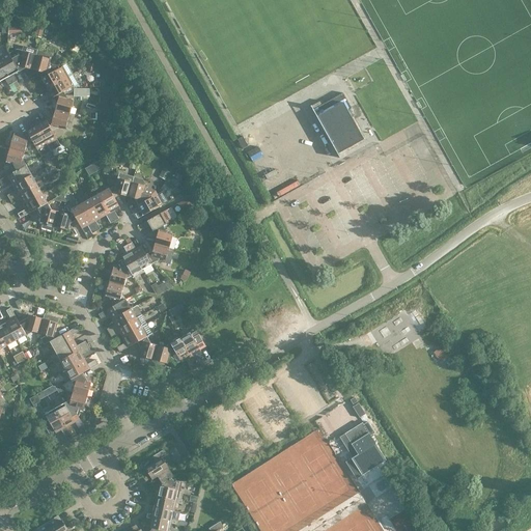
[(36,55),(22,52),(17,50),(9,54),(14,61),(12,62),(19,72),(25,68),(32,71),(36,55)]
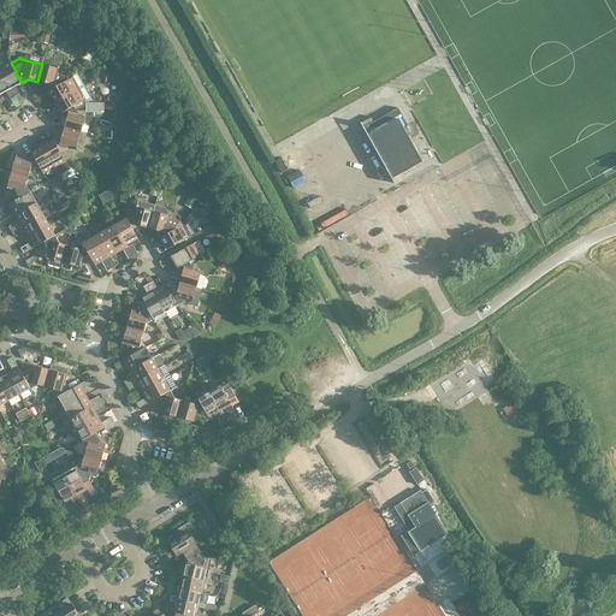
[(67,77),(66,76),(57,73),(60,64),(43,59),(42,64),(37,82),(45,83),(49,92),(61,86),(60,84),(69,80),(67,77)]
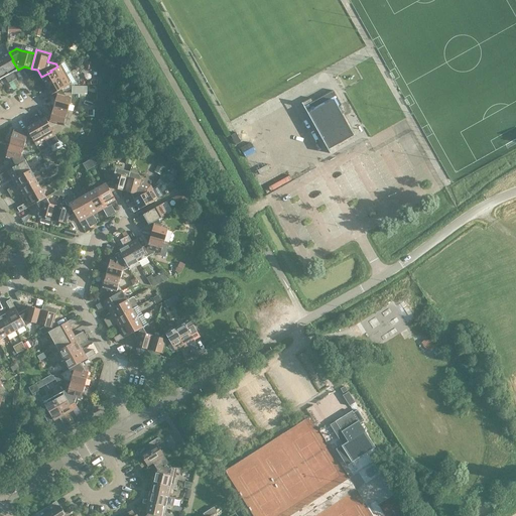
[(13,59),(9,52),(8,51),(0,55),(0,58),(12,82),(16,79),(13,73),(18,70),(12,60),(13,59)]
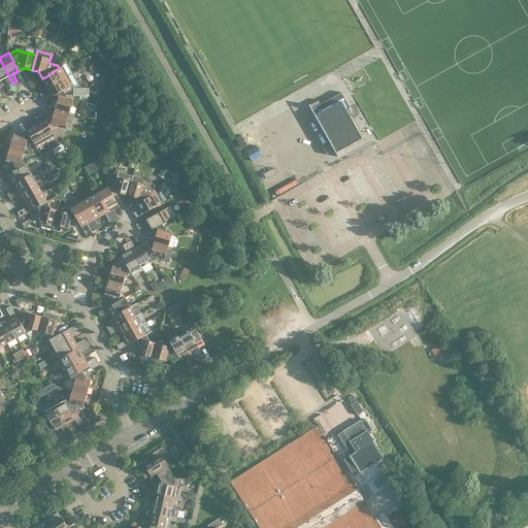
[(8,86),(12,84),(0,60),(0,81),(4,79),(8,86)]
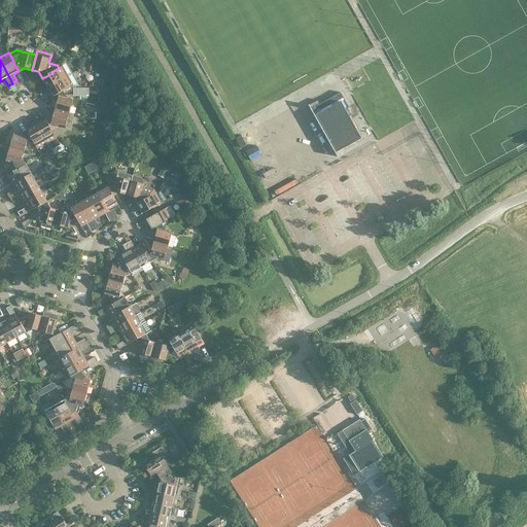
[(41,92),(67,77),(61,67),(59,68),(51,72),(53,73),(42,78),(44,83),(38,86),(41,92)]
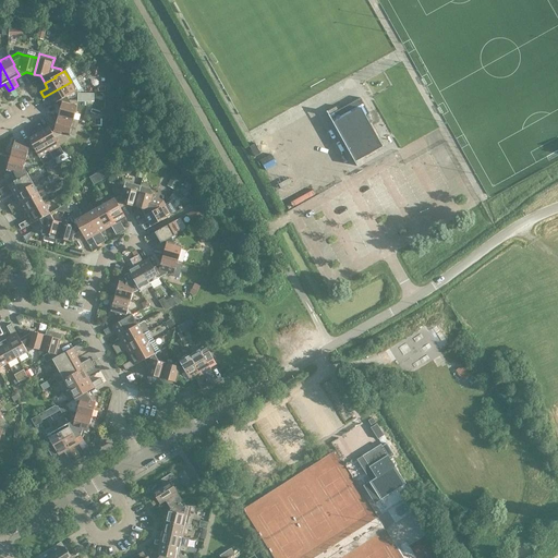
[(67,97),(76,92),(71,82),(44,97),(46,100),(52,97),(56,102),(65,97),(67,97)]
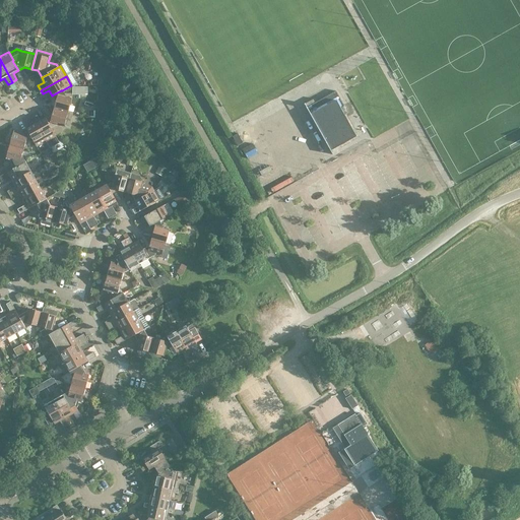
[(65,96),(62,90),(61,90),(52,95),(56,103),(54,109),(68,113),(72,99),(65,96)]
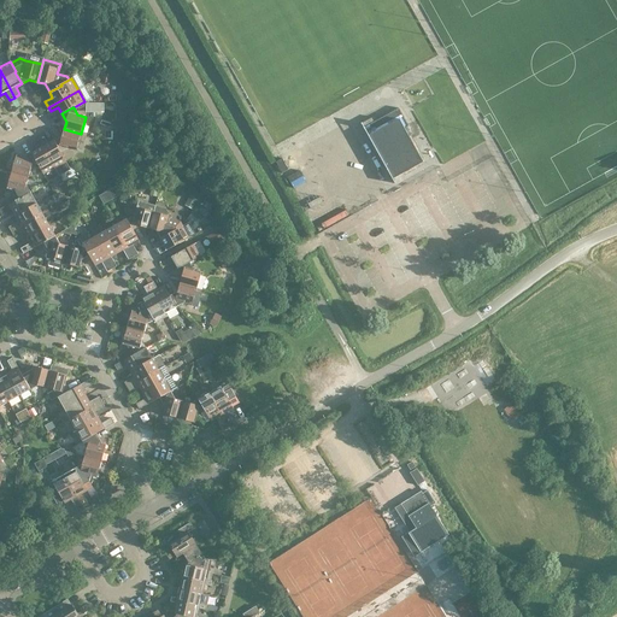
[(392,180),(423,163),(404,129),(409,127),(399,109),(363,128),(392,180)]
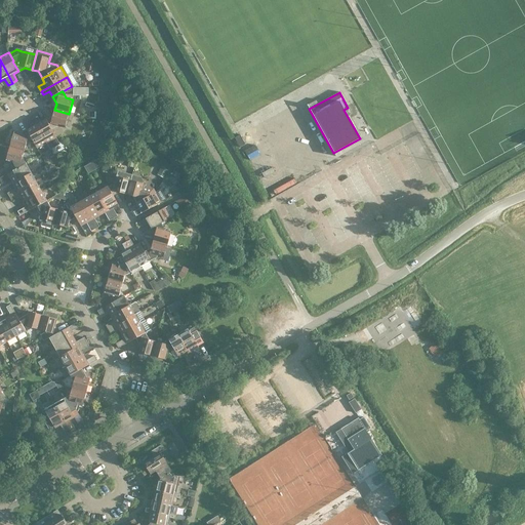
[(74,115),(69,114),(54,110),(52,116),(46,120),(51,130),(58,126),(70,129),(74,115)]
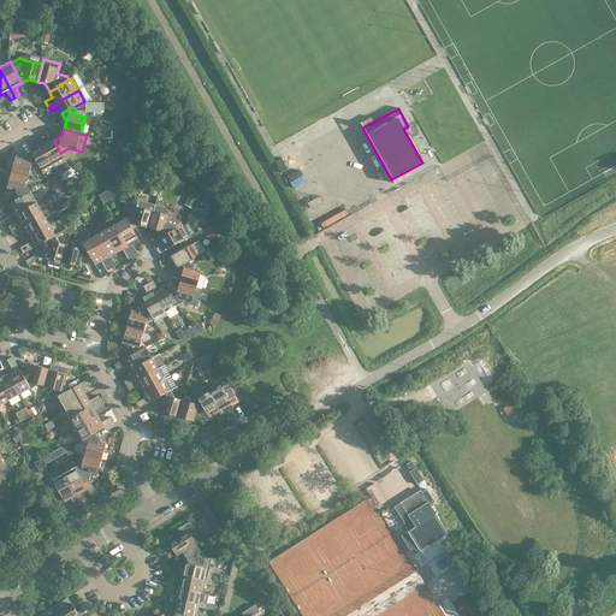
[(60,153),(54,141),(48,144),(43,137),(39,140),(55,170),(59,176),(70,170),(60,153)]
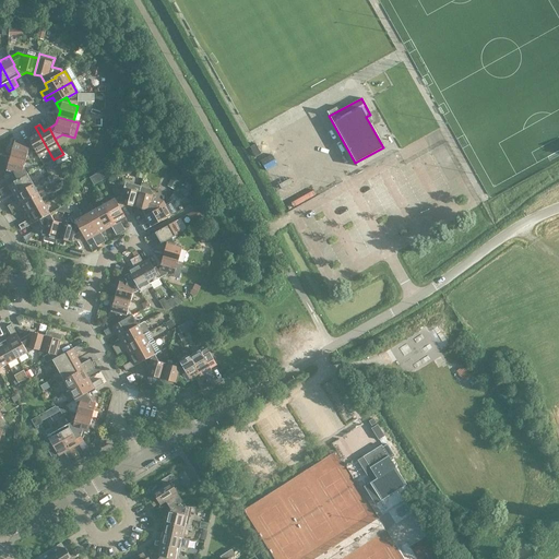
[(54,159),(50,154),(35,127),(31,129),(34,135),(30,139),(35,150),(34,150),(43,165),(54,159)]
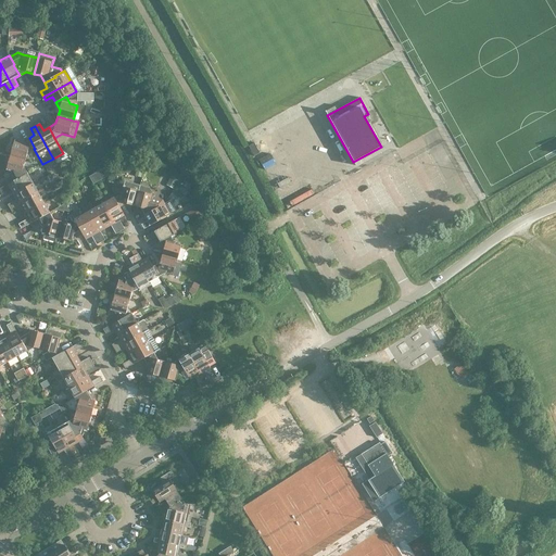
[(27,153),(34,149),(35,149),(29,138),(28,138),(28,139),(22,142),(14,140),(10,155),(25,160),(27,153)]
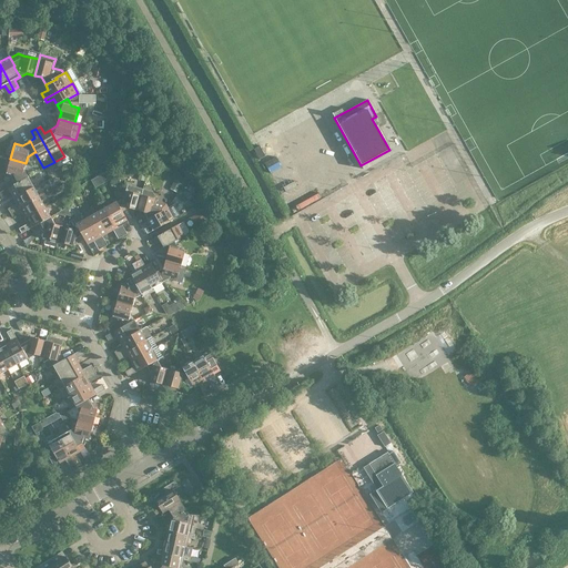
[(260,160),(265,156),(260,146),(254,149),(260,160)]
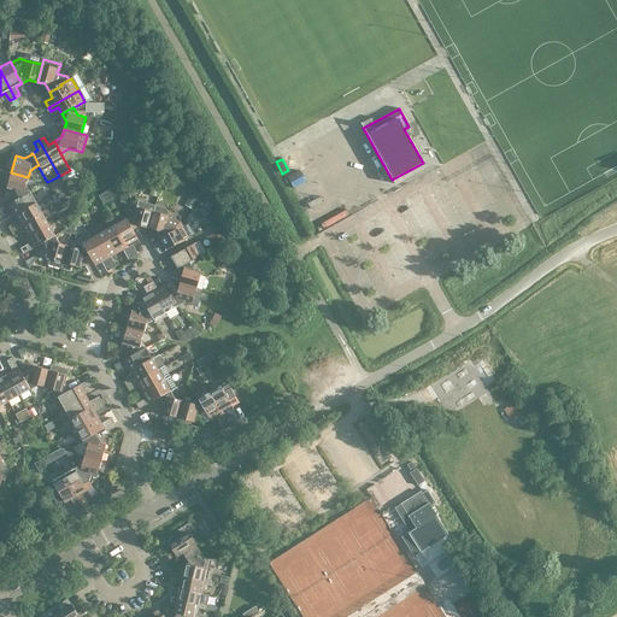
[(25,186),(28,177),(11,172),(6,189),(15,192),(19,199),(19,200),(30,193),(25,186)]
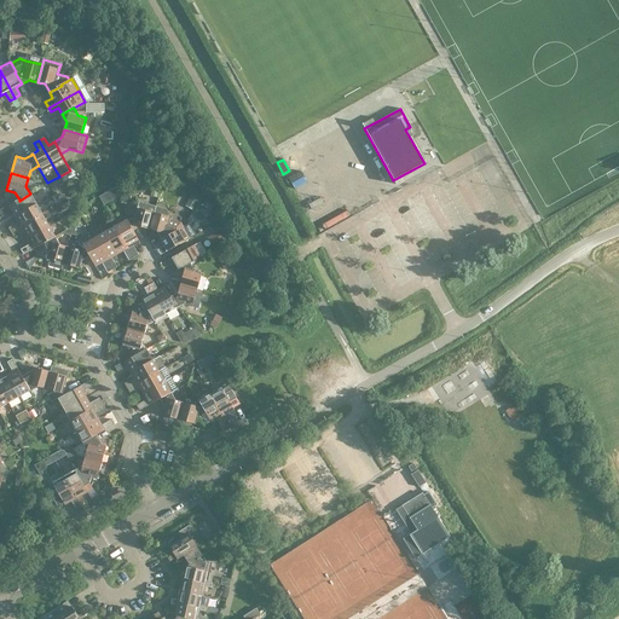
[(116,187),(102,194),(105,201),(120,196),(116,187)]
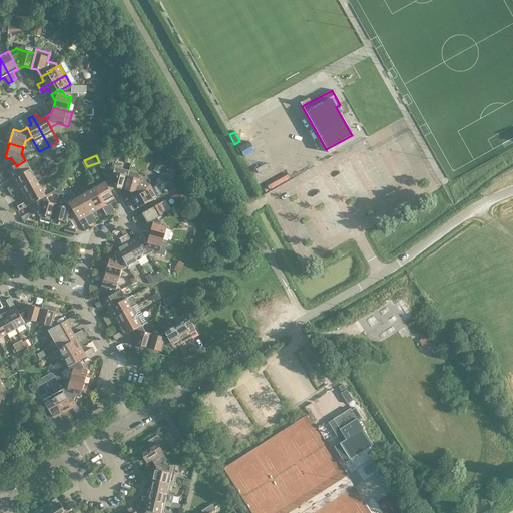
[(12,180),(30,169),(25,160),(16,166),(16,165),(0,173),(0,176),(1,179),(9,175),(12,180)]
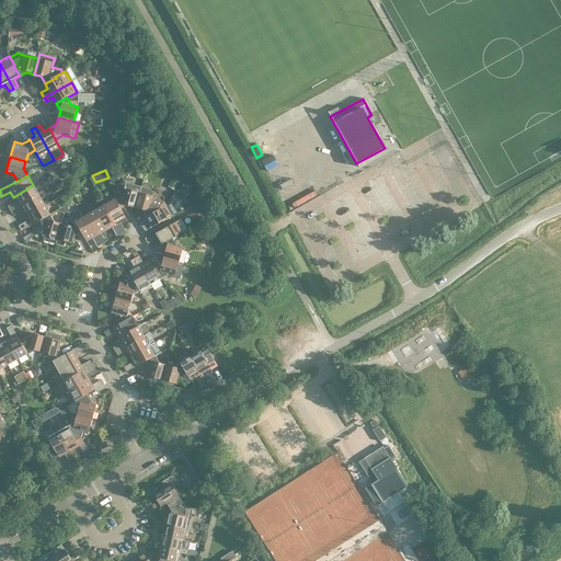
[(174,191),(175,190),(179,184),(172,181),(169,187),(174,191)]
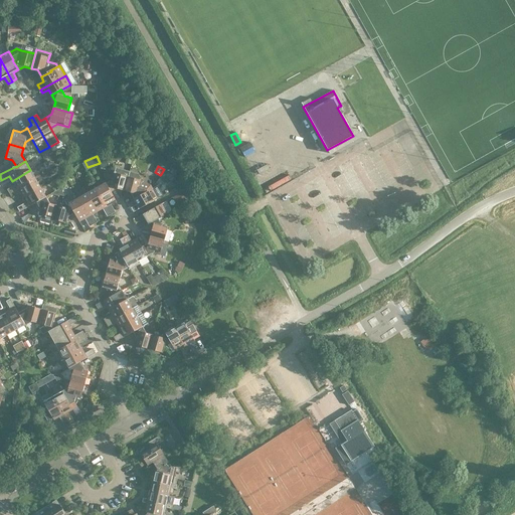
[(124,191),(130,172),(116,168),(114,173),(112,180),(106,183),(111,193),(117,189),(124,191)]
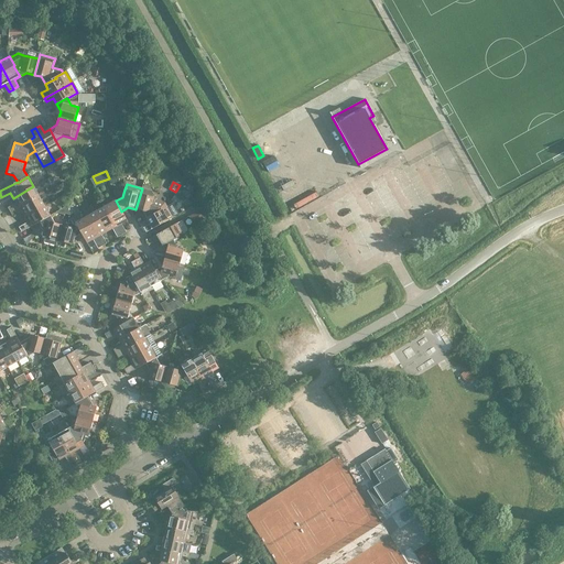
[(10,213),(43,194),(42,193),(38,195),(33,186),(13,198),(15,203),(8,208),(10,213)]
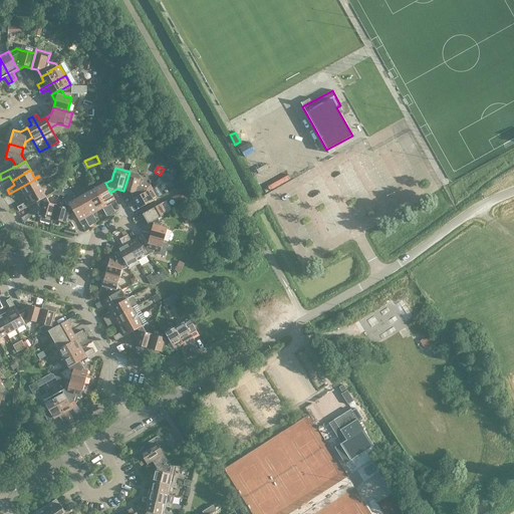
[(134,199),(151,190),(149,187),(141,184),(142,181),(139,180),(140,177),(139,174),(130,172),(123,191),(131,193),(134,199)]
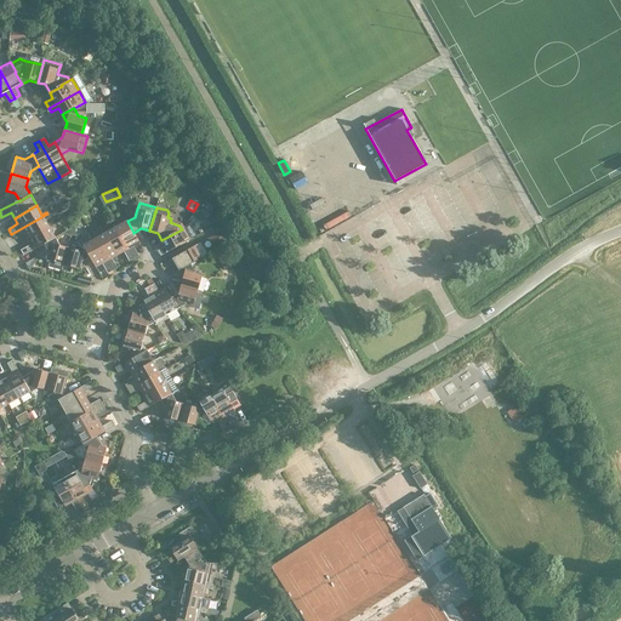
[(27,239),(49,227),(44,218),(49,216),(47,214),(11,234),(13,239),(23,233),(27,239)]
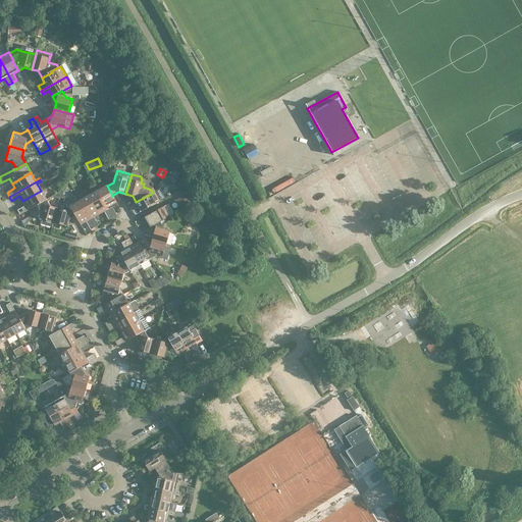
[(177,191),(186,187),(187,186),(183,179),(173,185),(177,191)]
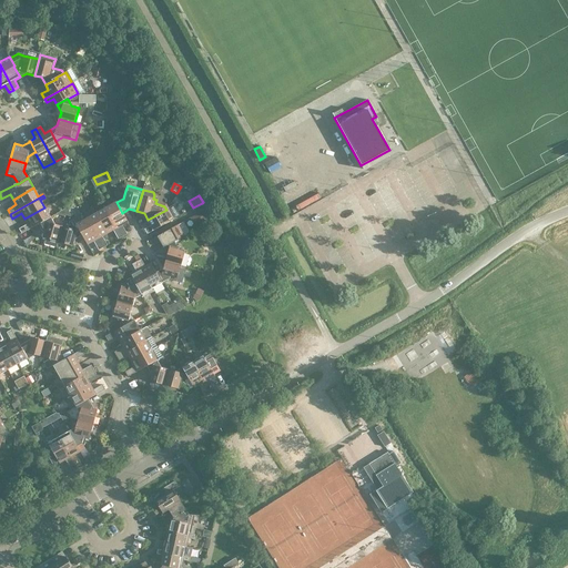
[(128,223),(122,213),(117,202),(107,208),(105,208),(122,237),(127,234),(122,226),(128,223)]
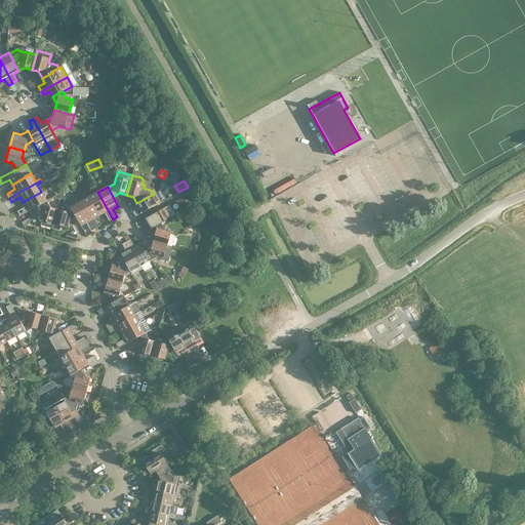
[(161,203),(160,201),(165,198),(161,190),(156,193),(154,194),(136,203),(139,208),(133,212),(135,216),(142,213),(161,203)]
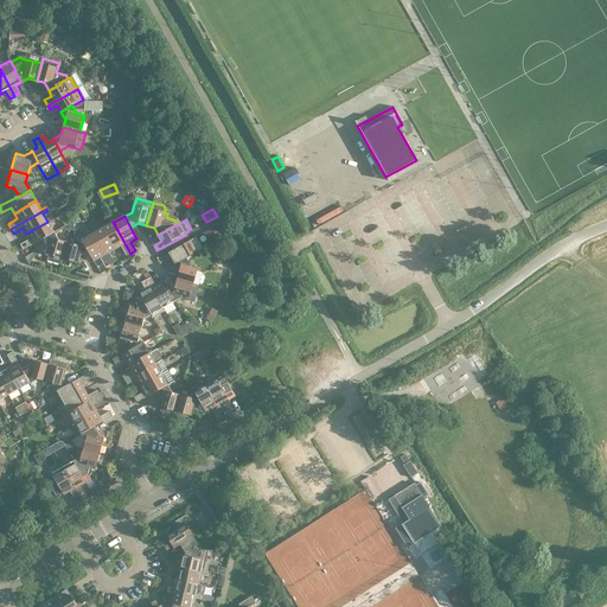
[(43,238),(53,232),(48,222),(26,234),(29,240),(20,244),(23,250),(43,238)]
